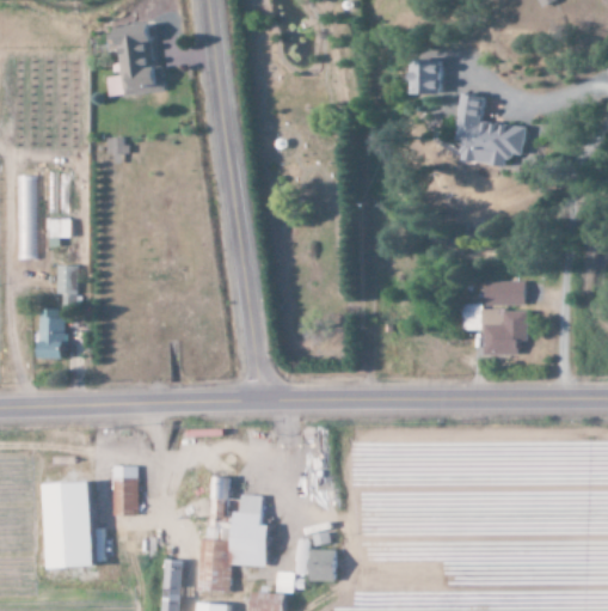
[(159,91),(152,31),(134,34),(133,25),(115,28),(118,63),(114,65),(114,75),(104,77),(106,97),(159,91)]
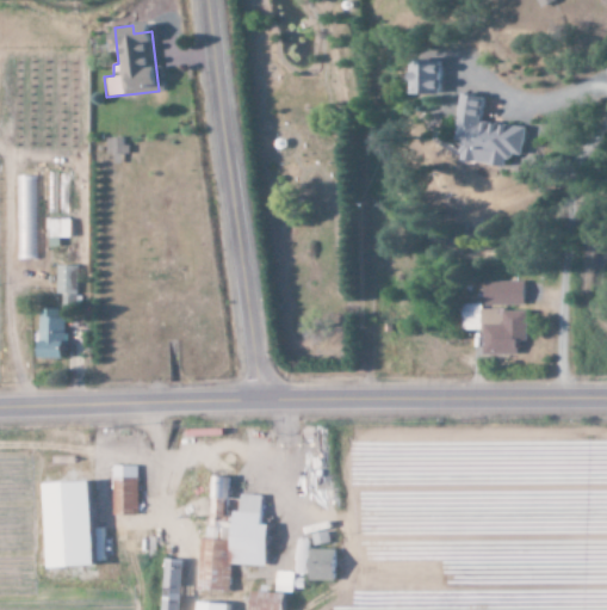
[(414,92),(441,93),(443,59),(415,59),(414,92)]
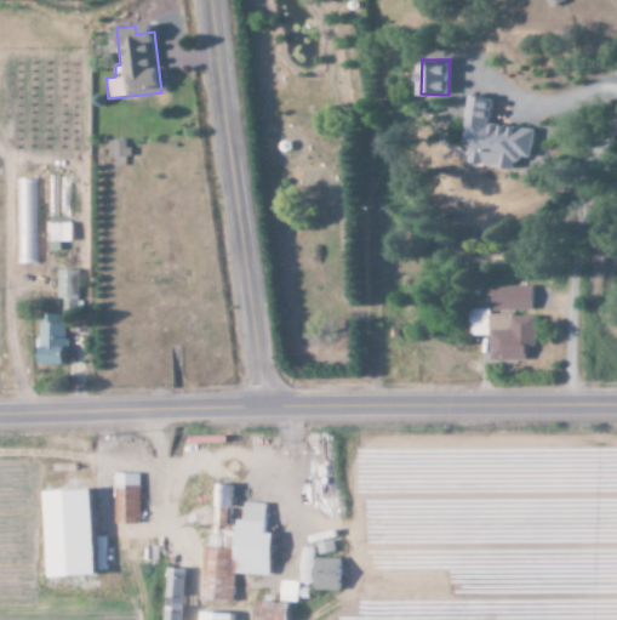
[(469,164),(521,169),(523,155),(531,157),(535,128),(490,124),(492,97),(468,94),(463,142),(470,142),(469,164)]
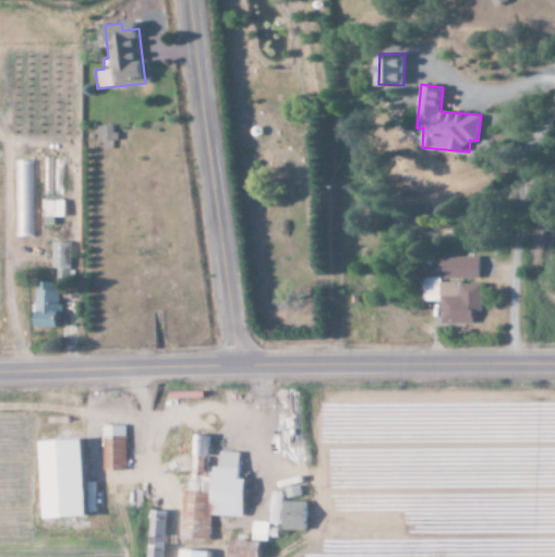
[(113,140),(113,124),(95,125),(96,141),(104,140),(104,148),(108,148),(108,141),(113,140)]
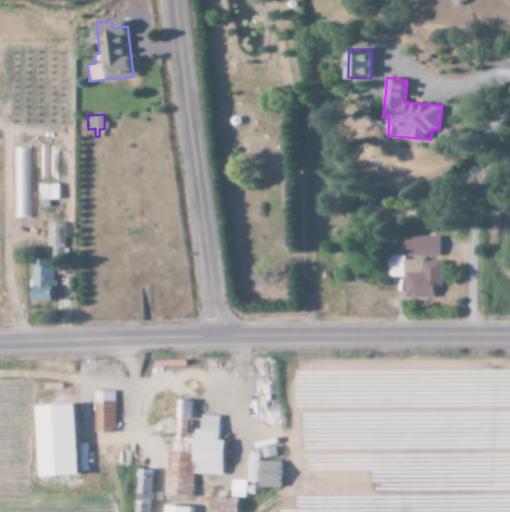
[(59,182),(39,183),(40,206),(49,206),(49,198),(59,198),(59,182)]
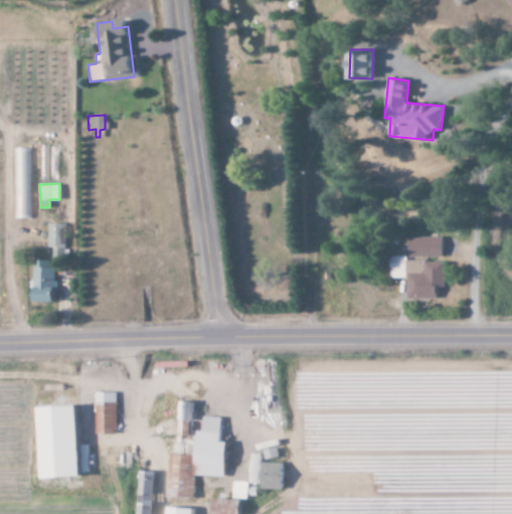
[(62,222),(48,222),(48,258),(63,257),(62,222)]
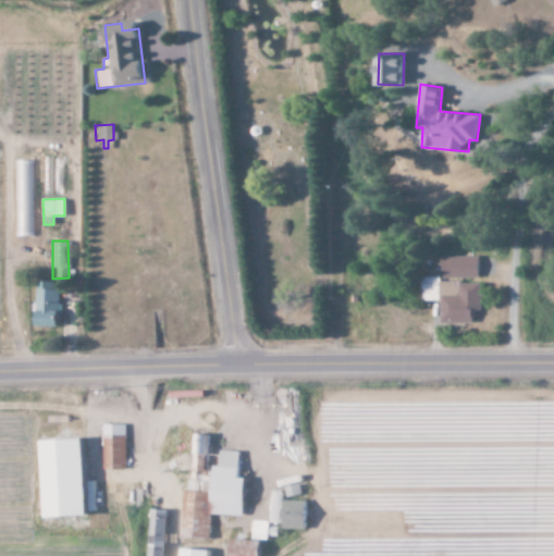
[(440,256),(441,278),(478,276),(477,255),(440,256)]
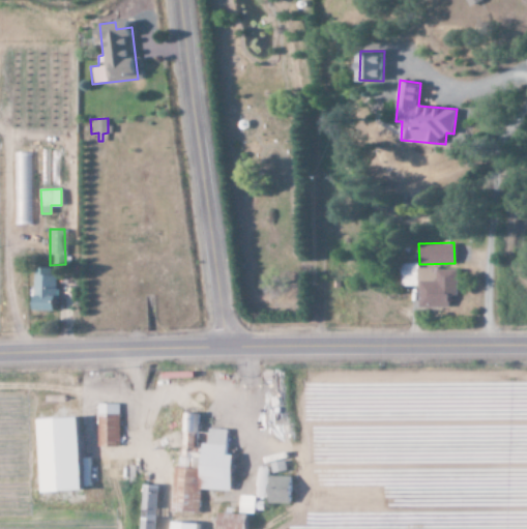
[(456,268),(416,267),(416,263),(399,263),(399,285),(416,285),(416,305),(448,306),(448,295),(455,295),(456,268)]
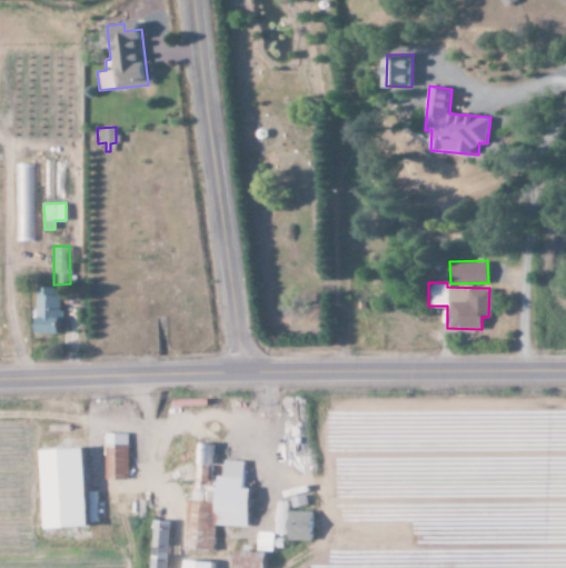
[(59,295),(51,295),(52,287),(37,287),(36,334),(59,334),(59,295)]
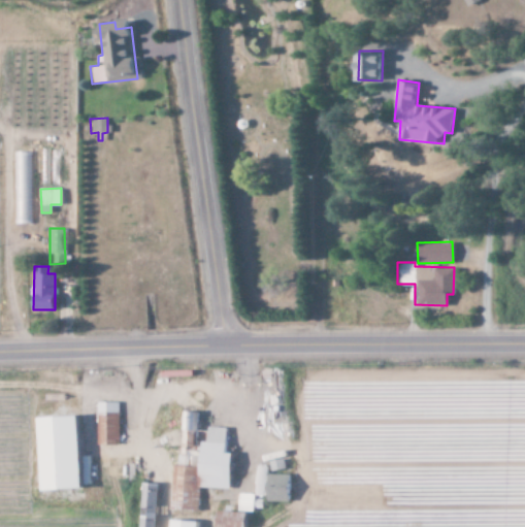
[(118,445),(118,401),(96,401),(96,445),(118,445)]
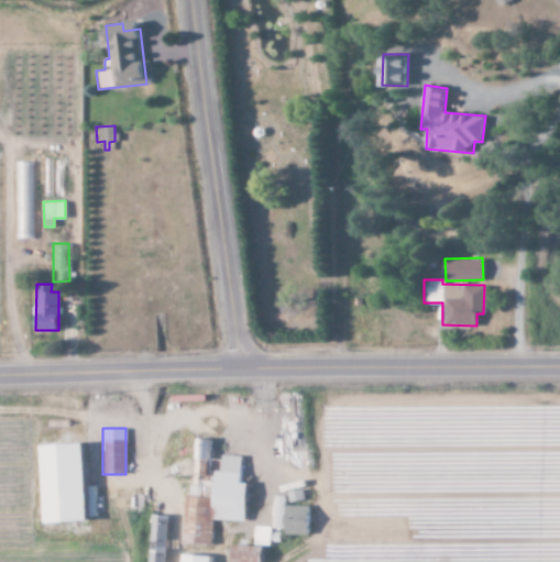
[(182,542),(211,543),(212,519),(246,521),(249,483),(241,483),(241,455),(221,455),(221,460),(210,459),(210,439),(194,439),(191,495),(183,495),(182,542)]
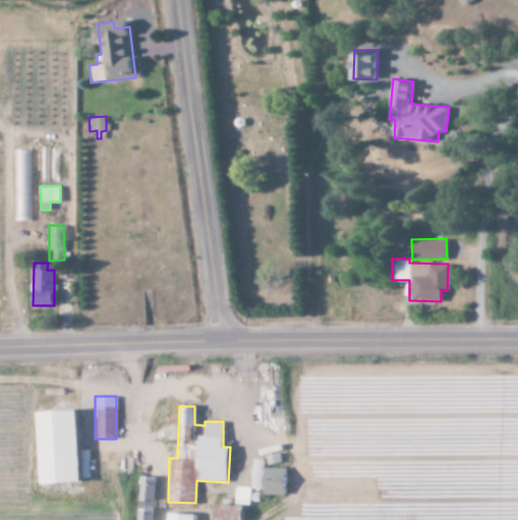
[(45,483),(83,482),(80,410),(41,412),(45,483)]
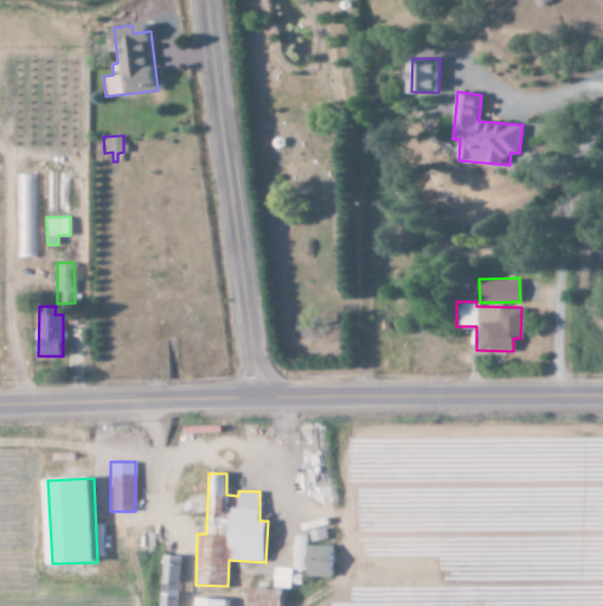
[(334,576),(334,546),(307,544),(307,536),(294,536),(294,571),(307,571),(307,576),(334,576)]
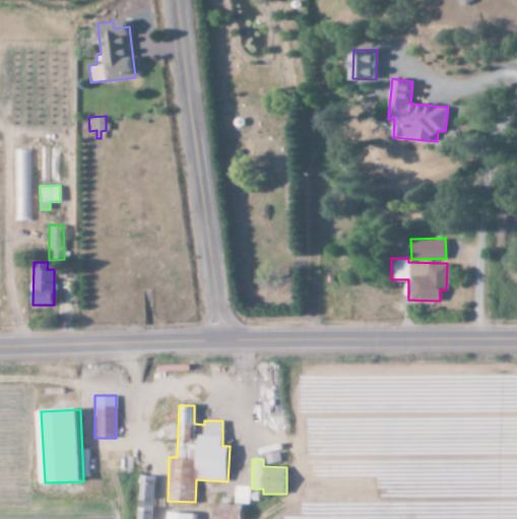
[(137,518),(152,518),(154,476),(139,475),(137,518)]
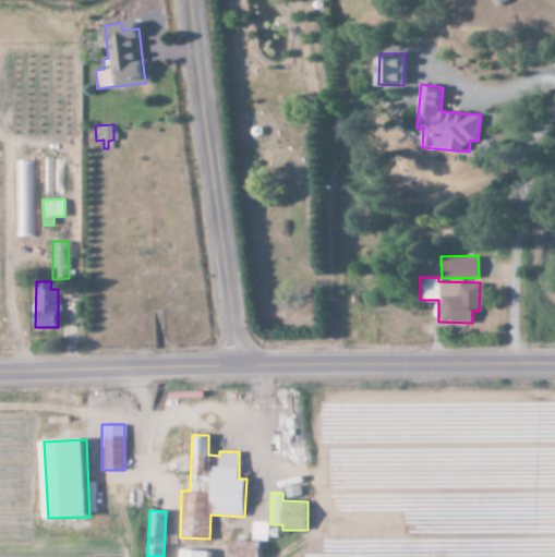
[(277,524),(253,523),(253,539),(277,539),(277,524)]
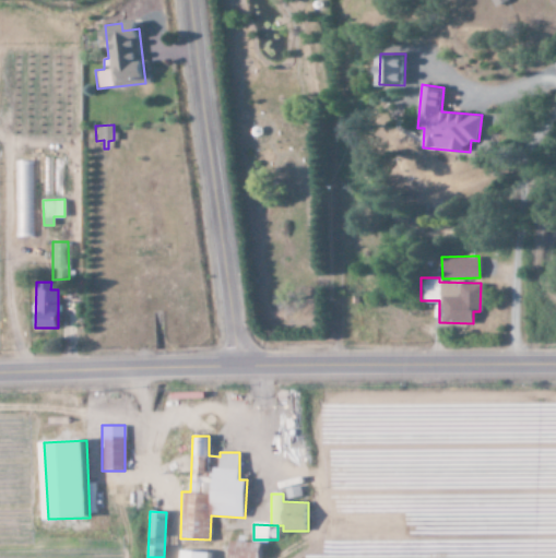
[(262,557),(263,542),(232,541),(231,557),(262,557)]
